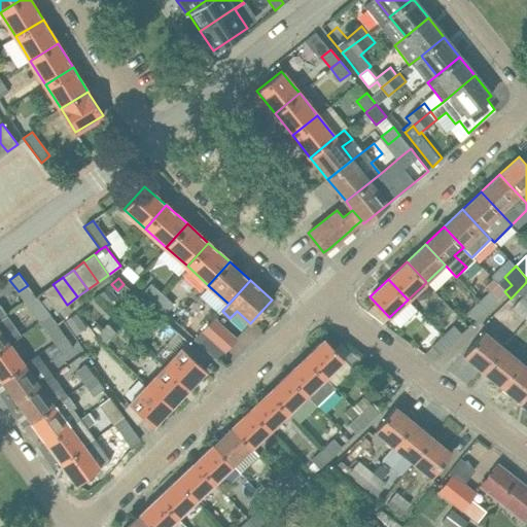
[(153,303),(163,293),(150,283),(142,292),(153,303)]
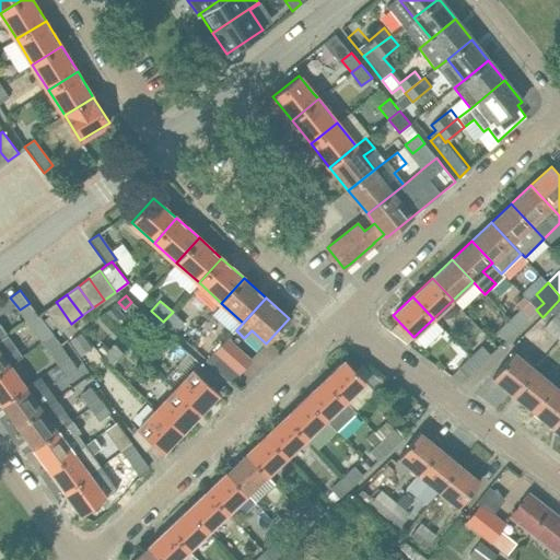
[(56,302),(45,310),(60,331),(71,324),(57,303),(56,302)]
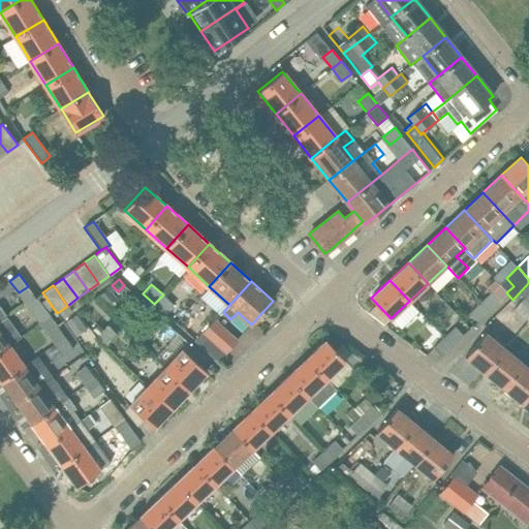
[(31,290),(28,286),(19,292),(23,298),(40,322),(50,316),(31,290)]
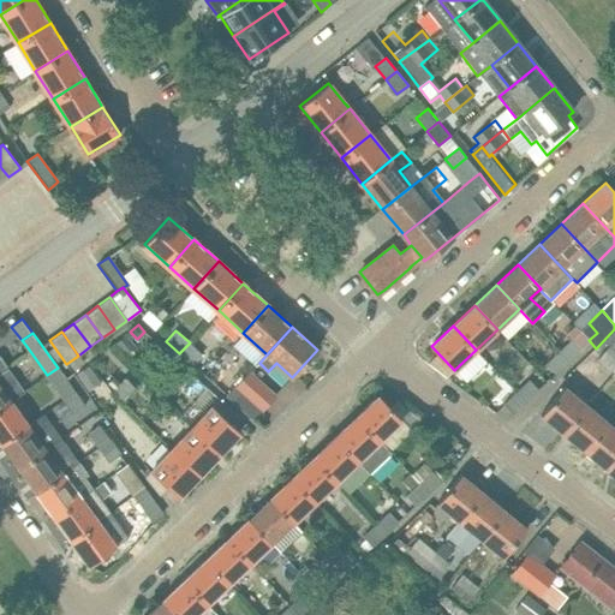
[(559,351),(569,362),(583,348),(573,338),(559,351)]
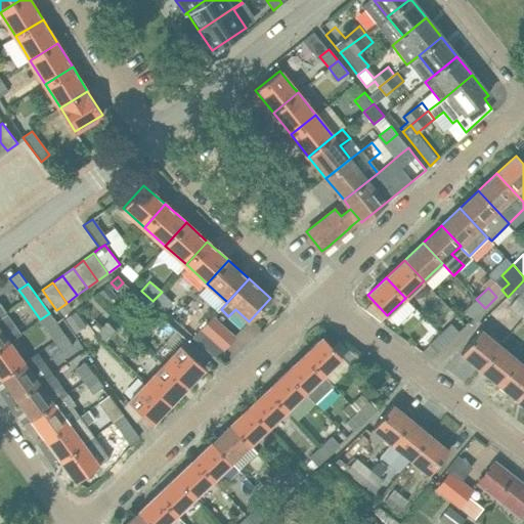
[(162,292),(153,301),(174,320),(182,310),(162,292)]
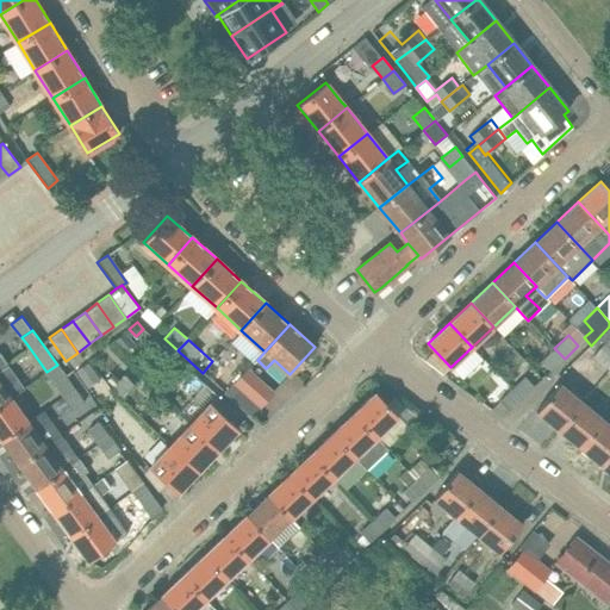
[(609,369),(609,367),(609,347),(604,342),(593,356),(609,369)]
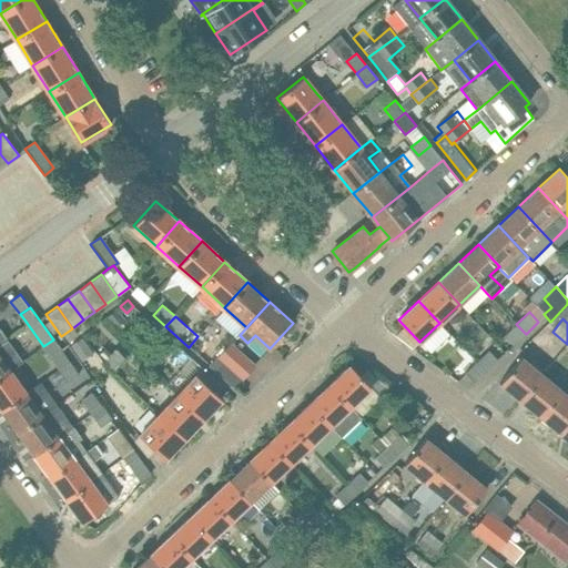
[(526,334),(516,324),(504,336),(514,346),(526,334)]
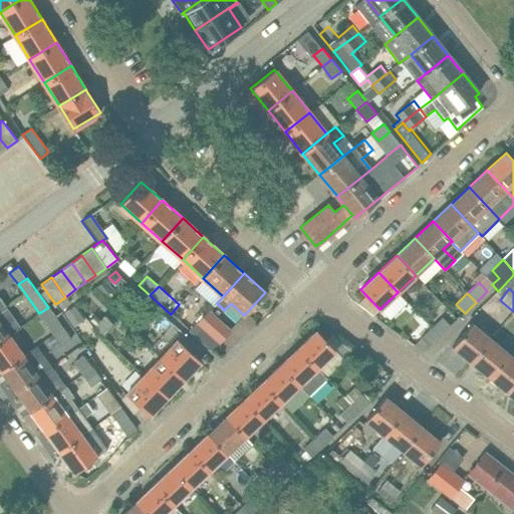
[(440,304),(431,312),(425,306),(419,312),(432,327),(431,328),(439,336),(455,320),(440,304)]
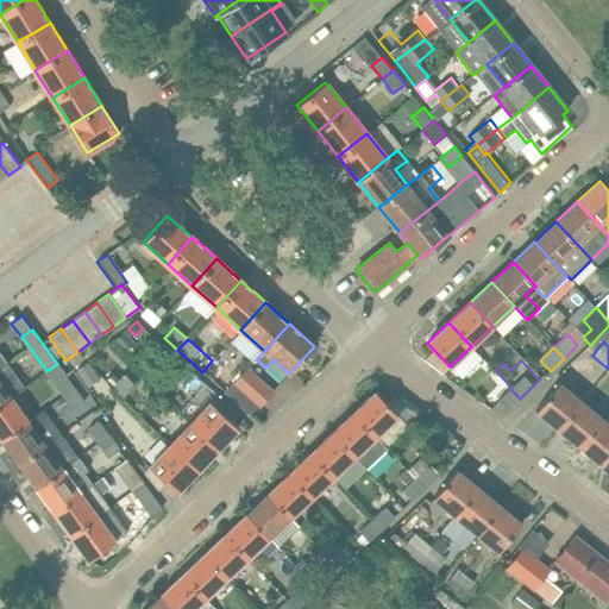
[(76,370),(88,387),(99,378),(88,363),(76,370)]
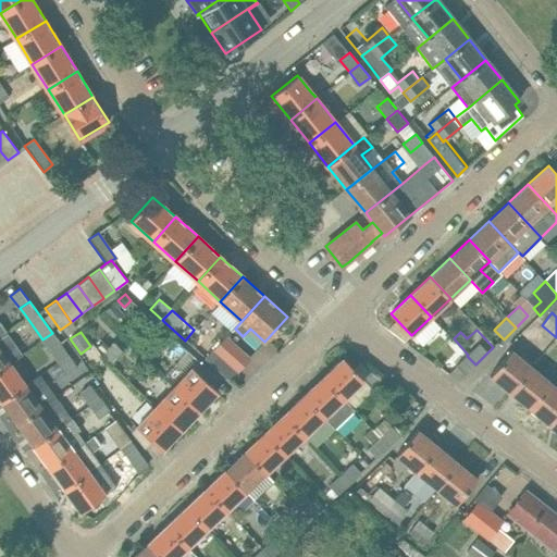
[(0,370),(10,363),(22,355),(7,333),(0,336),(0,370)]
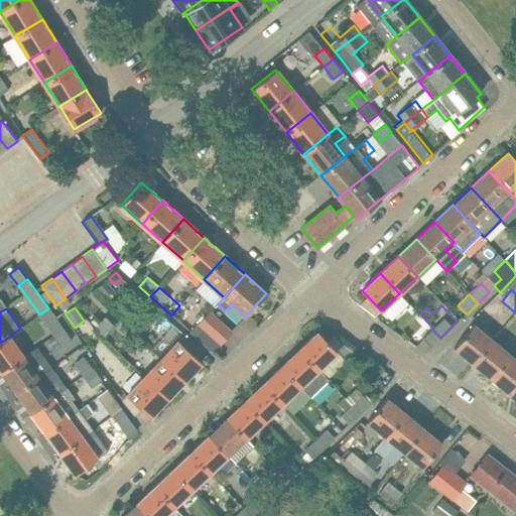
[(53,335),(62,329),(48,308),(39,314),(53,335)]
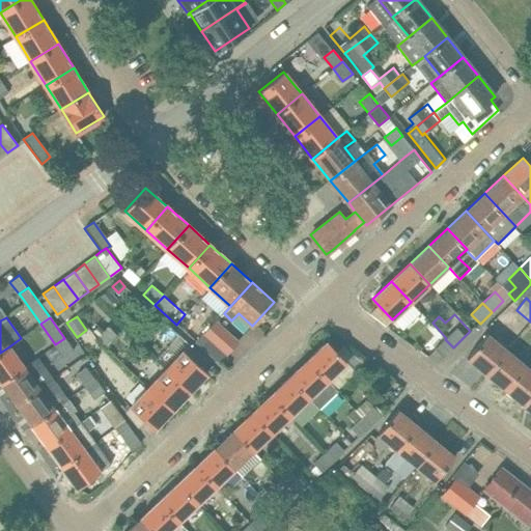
[(222,327),(216,322),(205,333),(215,342),(207,351),(218,361),(238,341),(222,327)]
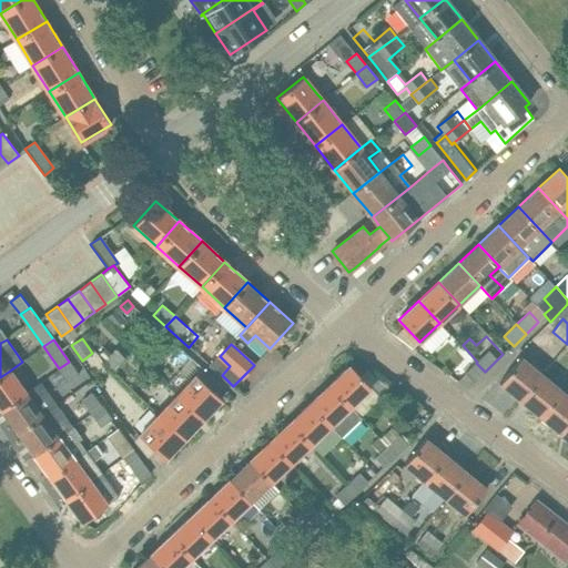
[(112,372),(125,358),(117,350),(103,363),(112,372)]
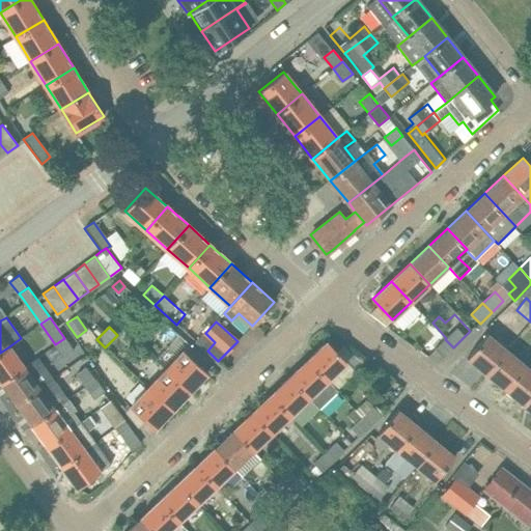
[(215,342),(205,333),(204,332),(196,340),(207,351),(215,342)]
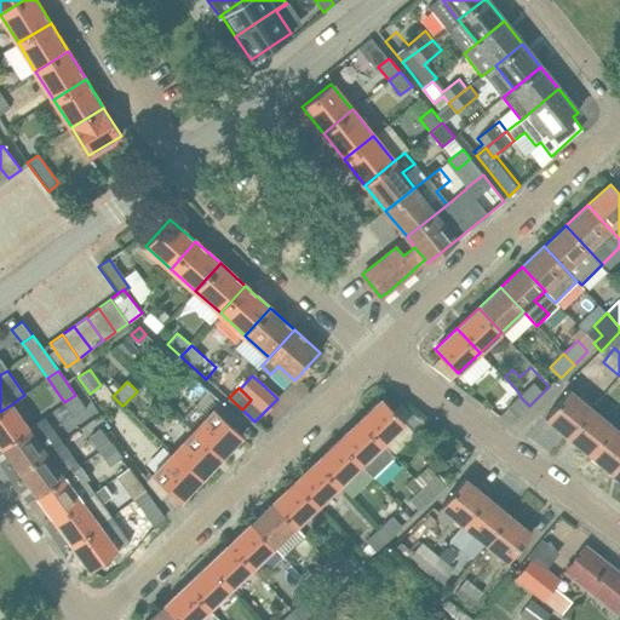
[(569,389),(545,418),(561,431),(561,430),(568,436),(592,408),(569,389)]
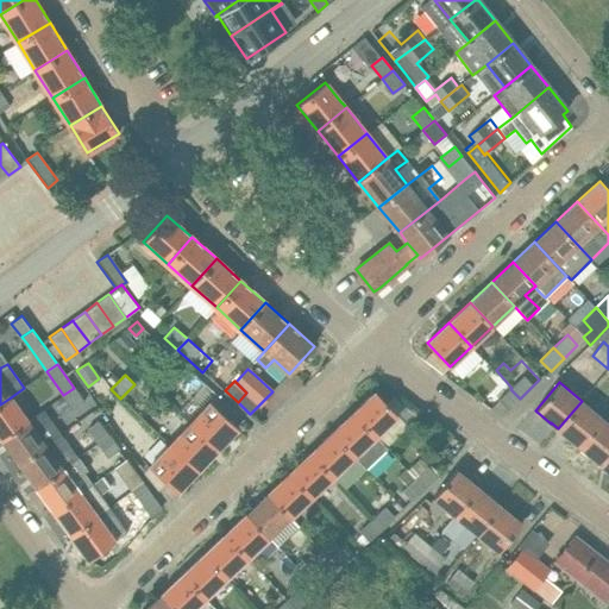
[(74,388),(63,395),(74,409),(85,402),(74,388)]
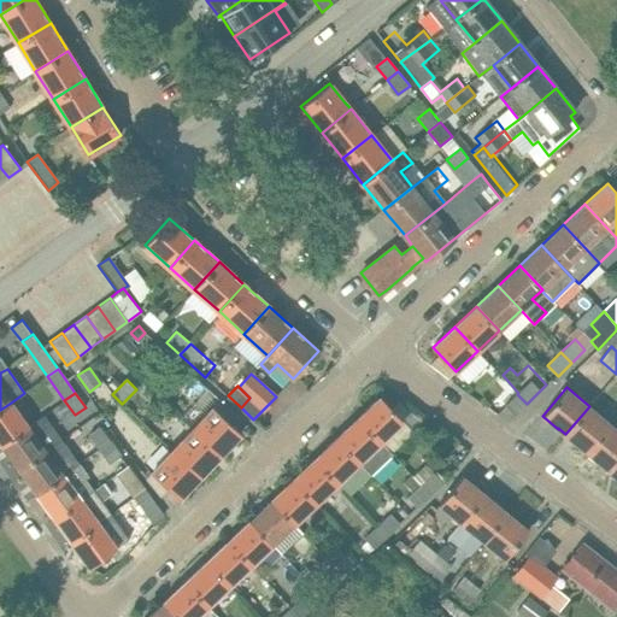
[(527,404),(517,394),(505,405),(515,415),(527,404)]
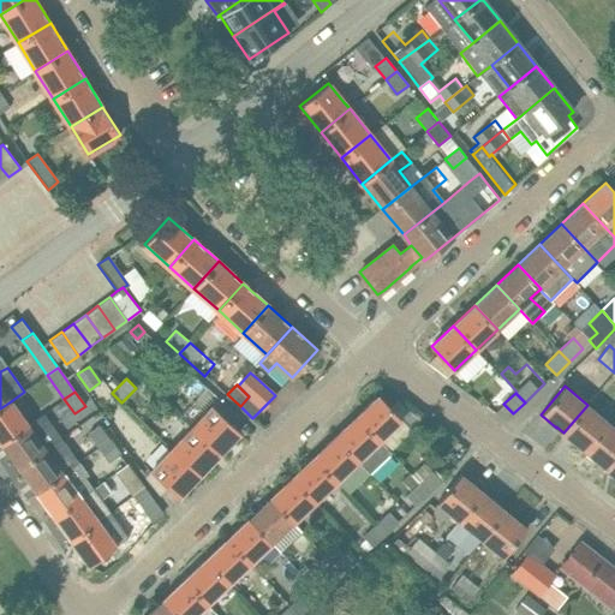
[(401,419),(378,395),(357,416),(380,440),(401,419)]
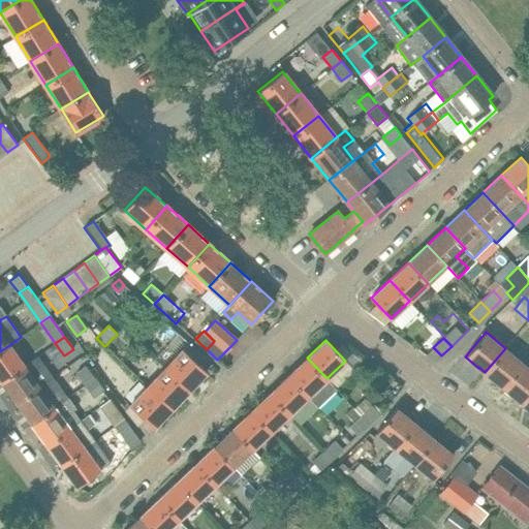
[(207,371),(197,363),(203,356),(188,342),(164,367),(189,391),(207,371)]
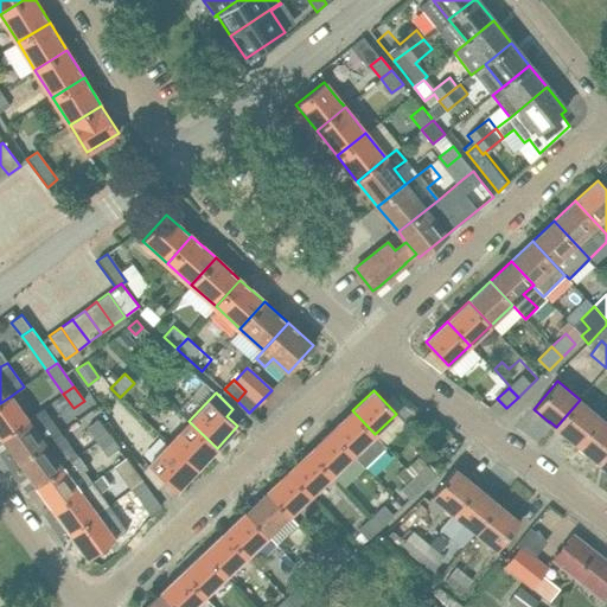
[(27,420),(11,396),(0,403),(0,435),(2,439),(27,420)]
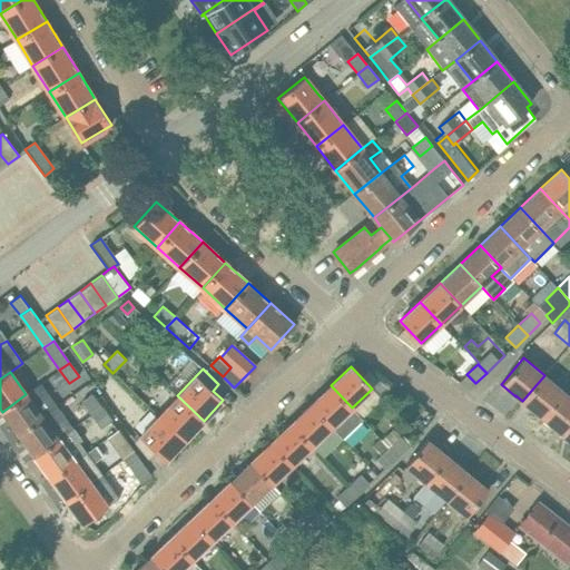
[(542,418),(563,391),(544,375),(522,401),(529,406),(528,406),(542,418)]
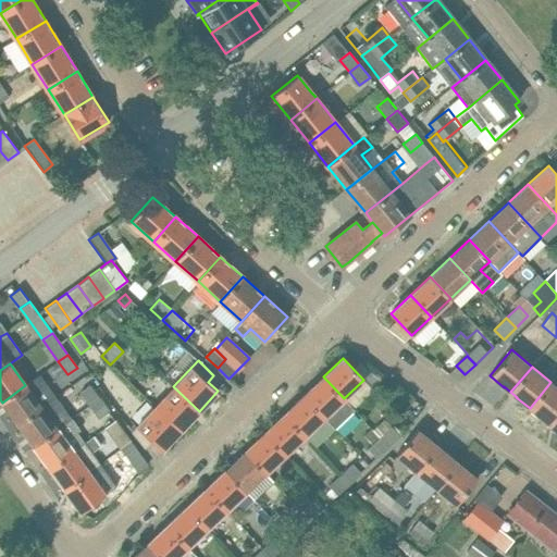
[(56,396),(40,374),(25,385),(2,403),(17,424),(41,407),(56,396)]
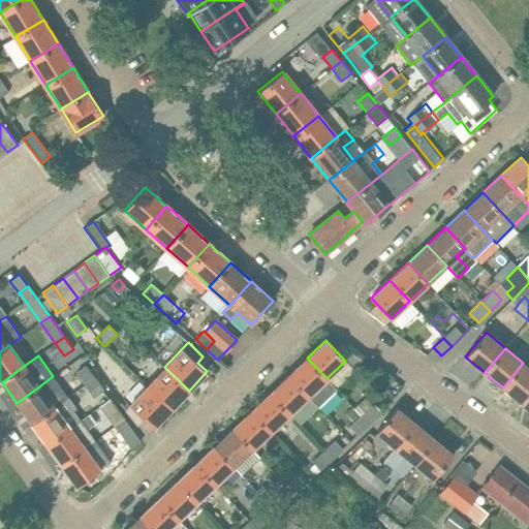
[(528,355),(523,363),(503,387),(516,398),(517,398),(522,402),(528,394),(528,355)]
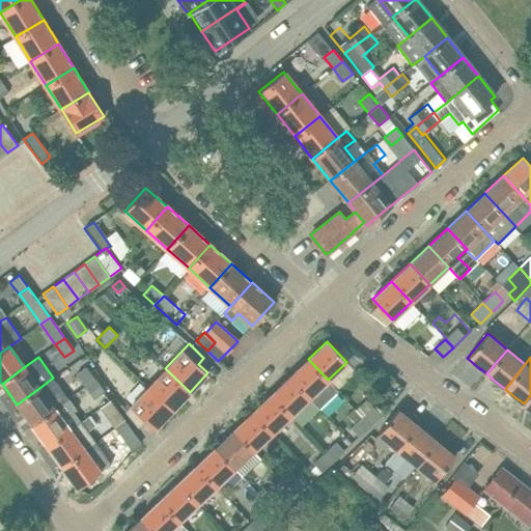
[(328,380),(308,359),(289,376),(309,397),(318,409),(337,391),(328,380)]
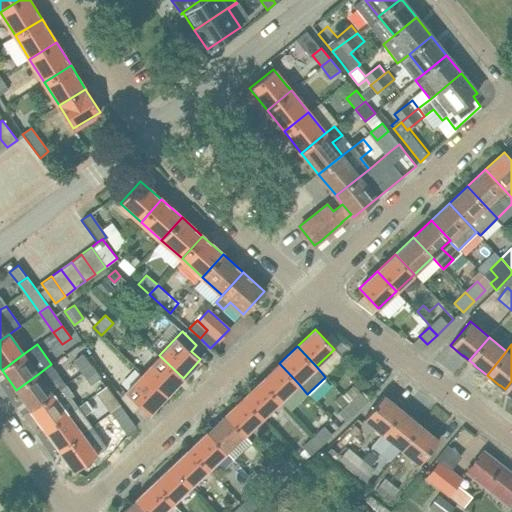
[(82,373),(92,366),(83,354),(73,360),(82,373)]
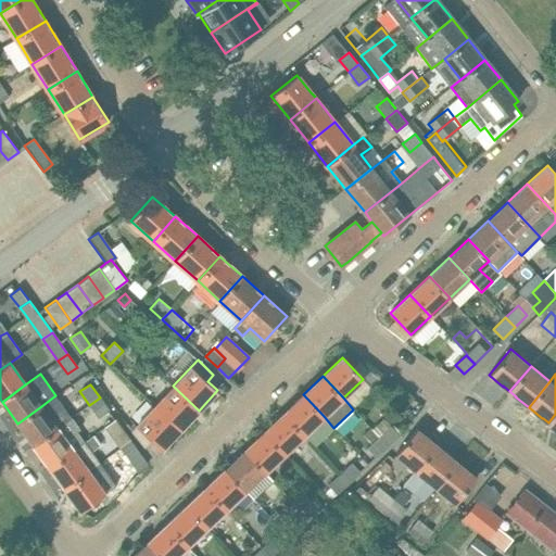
[(199,411),(173,386),(154,405),(175,425),(180,430),(199,411)]
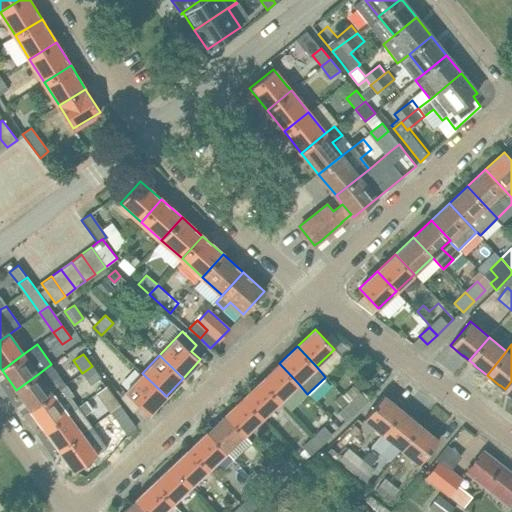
[(280,400),(281,400),(291,410),(307,394),(298,383),(279,363),(261,380),(280,400)]
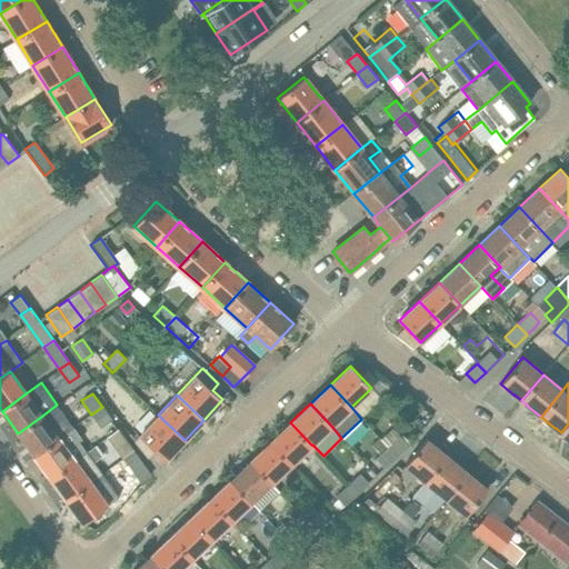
[(18,433),(35,456),(58,438),(72,428),(57,405),(42,416),(18,433)]
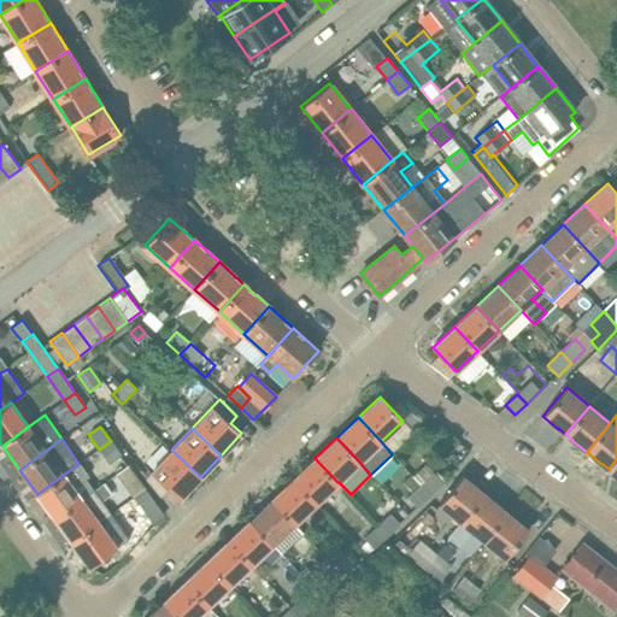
[(111,441),(99,450),(110,464),(122,456),(111,441)]
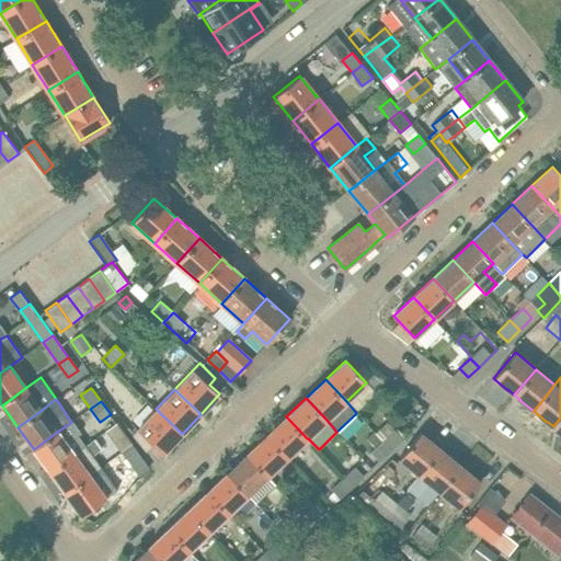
[(182,434),(176,428),(156,409),(132,434),(133,435),(146,451),(152,444),(163,454),(182,434)]
